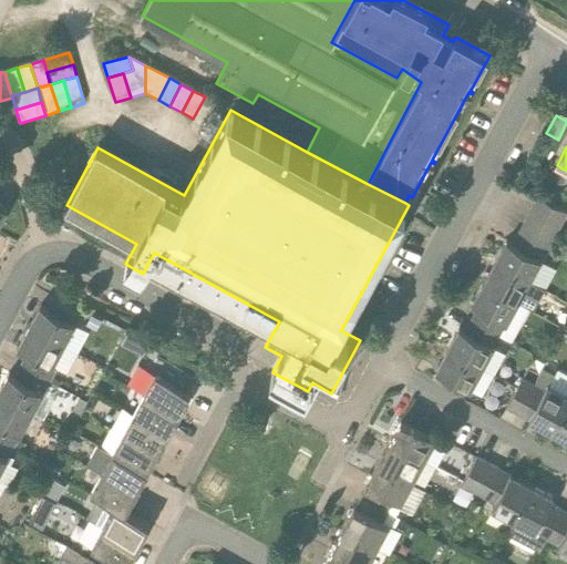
[(566,214),(538,198),(532,211),(562,227),(566,216),(566,214)]
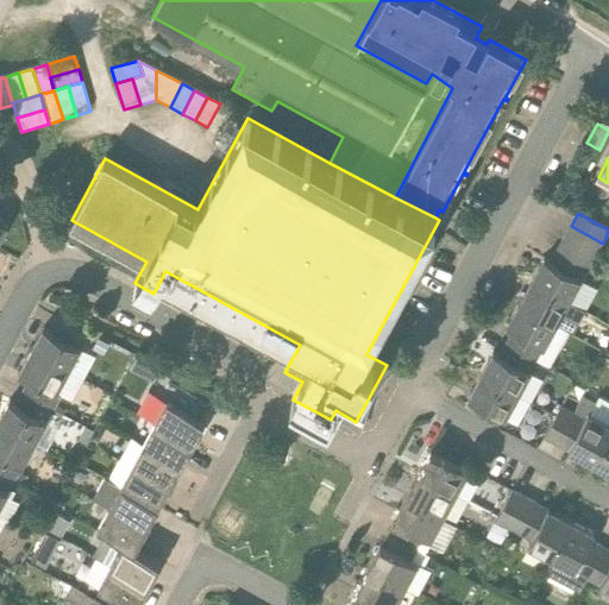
[(571,226),(564,239),(596,257),(603,244),(571,226)]
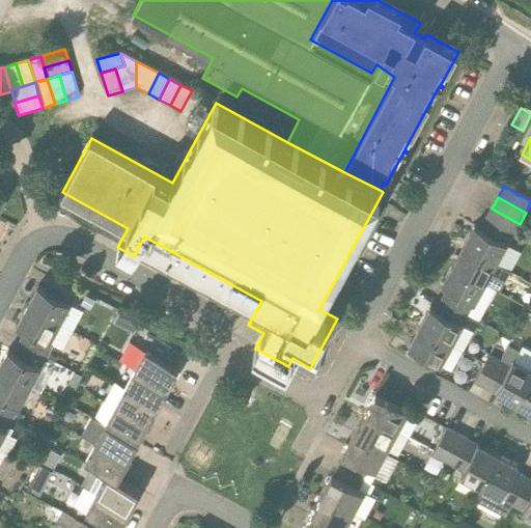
[(492,209),(486,219),(513,234),(513,235),(520,224),(492,209)]
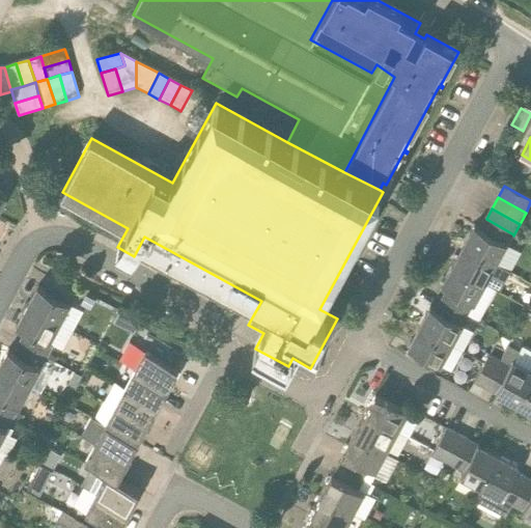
[(474,228),(465,247),(497,265),(513,234),(485,220),(480,230),(474,228)]
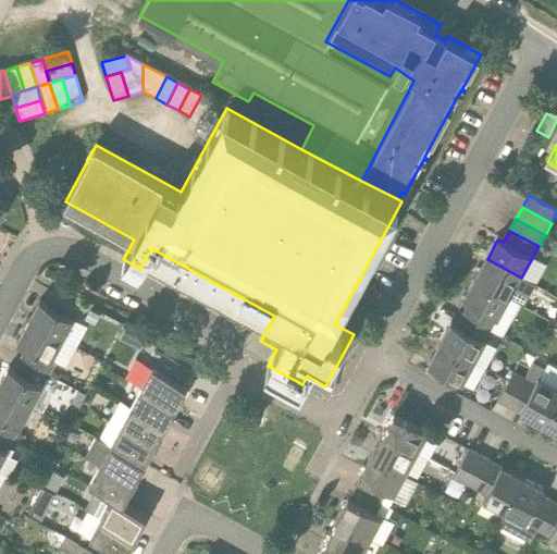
[(487,259),(475,280),(510,298),(509,299),(523,306),(534,286),(521,279),(521,278),(487,259)]
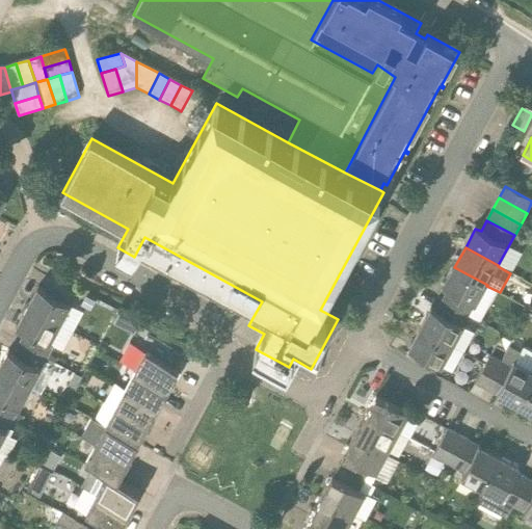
[(470,316),(486,286),(487,285),(454,267),(443,289),(448,292),(443,301),(470,316)]
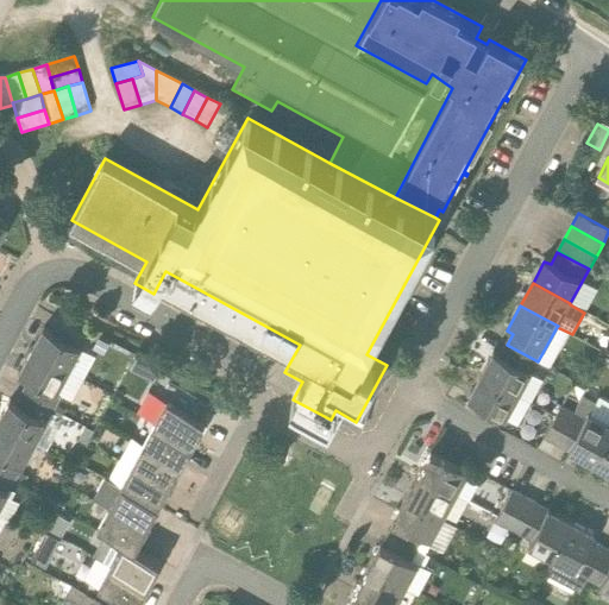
[(31,353),(68,373),(87,338),(57,321),(50,333),(44,331),(31,353)]
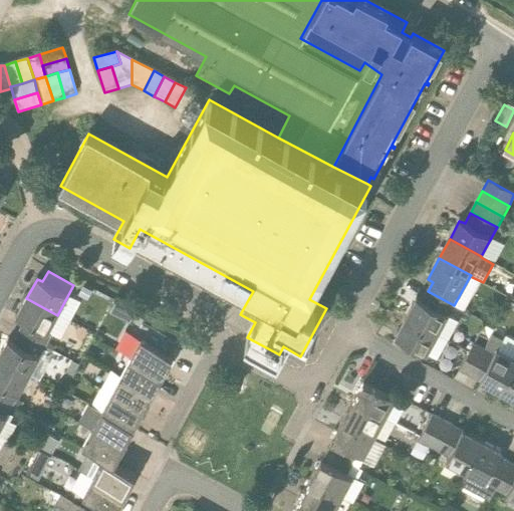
[(91,292),(83,288),(78,297),(86,302),(91,292)]
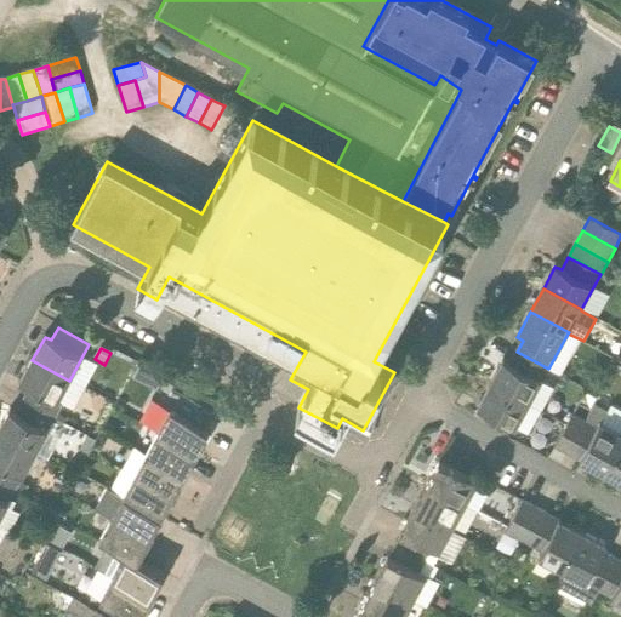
[(503,361),(490,386),(528,406),(528,405),(541,412),(554,390),(541,383),(548,369),(517,352),(510,365),(503,361)]
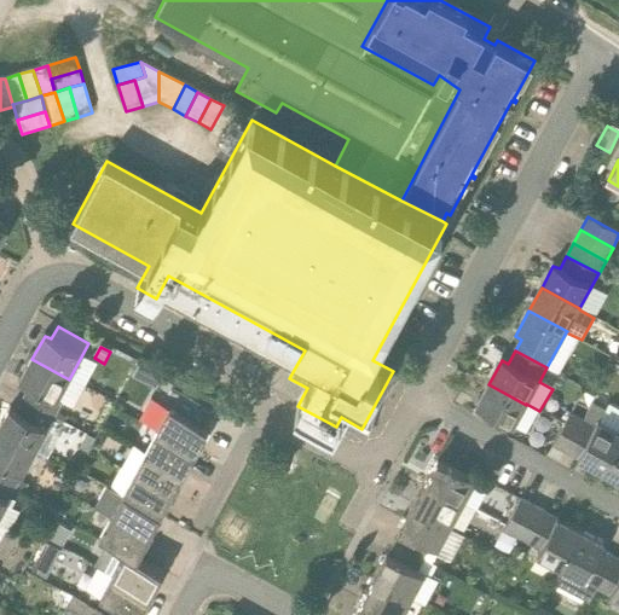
[(29,389),(23,401),(55,418),(62,405),(73,411),(85,388),(69,379),(32,359),(19,383),(29,389)]
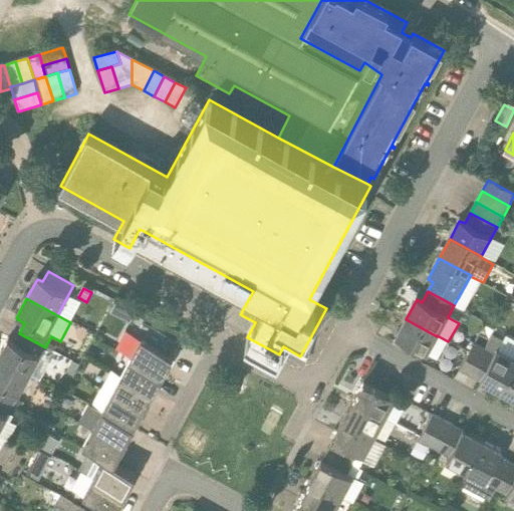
[(124,316),(127,311),(117,305),(112,315),(117,318),(124,316)]
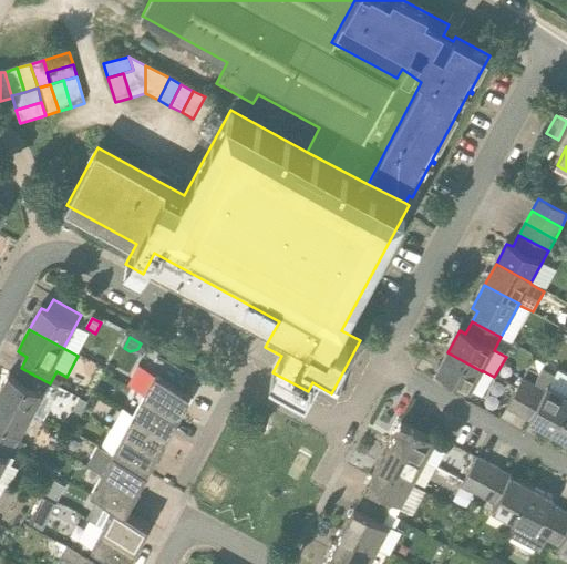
[(435,375),(470,393),(482,371),(447,352),(435,375)]
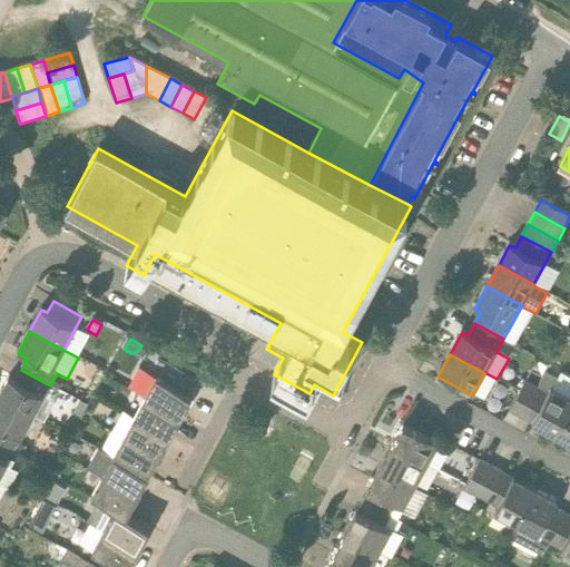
[(155,380),(145,399),(180,419),(192,397),(188,394),(196,380),(158,360),(149,377),(155,380)]
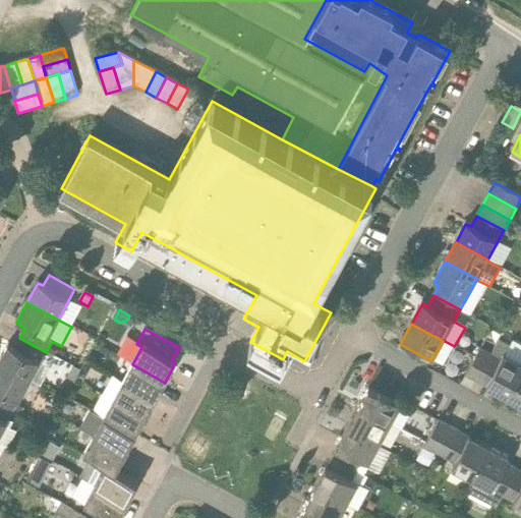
[(8,345),(0,360),(0,366),(30,383),(41,388),(51,369),(41,363),(46,352),(19,338),(13,348),(8,345)]
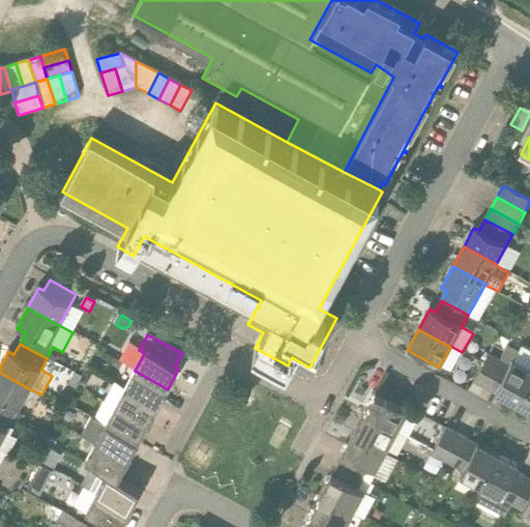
[(500,361),(484,388),(516,405),(529,378),(529,371),(513,361),(520,352),(508,346),(500,361)]
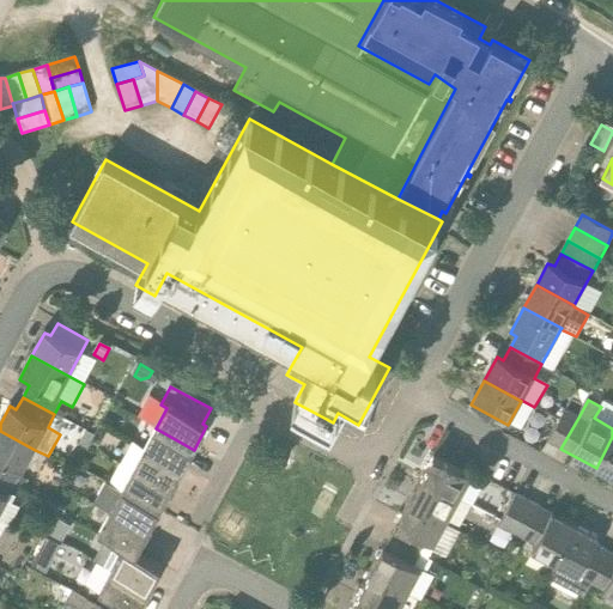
[(54,414),(52,419),(60,424),(62,419),(65,415),(56,410),(54,414)]
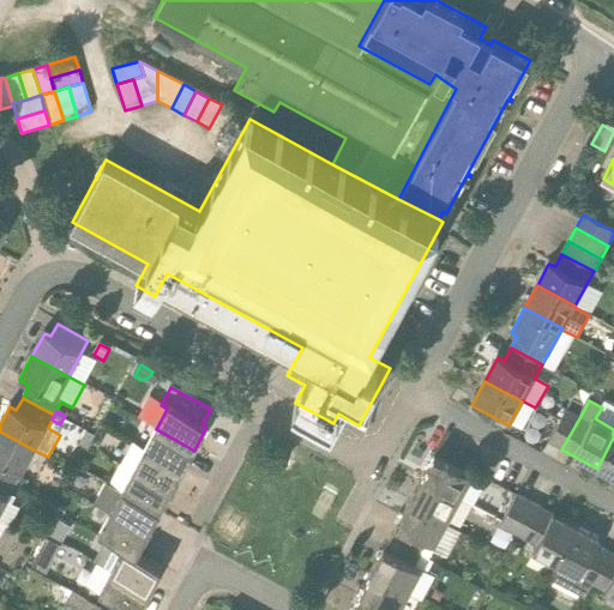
[(579,418),(565,411),(548,442),(561,450),(579,418)]
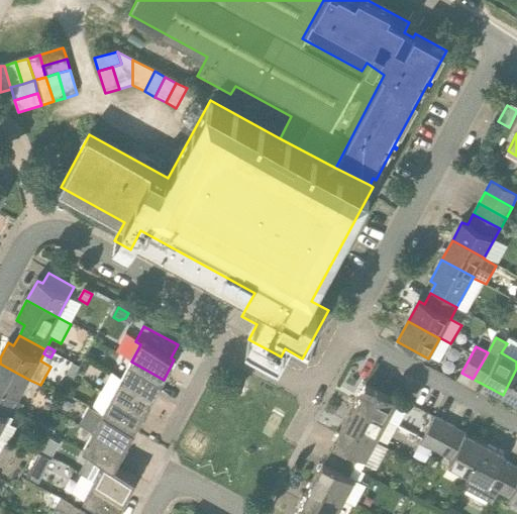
[(164,380),(131,362),(122,379),(154,397),(164,380)]
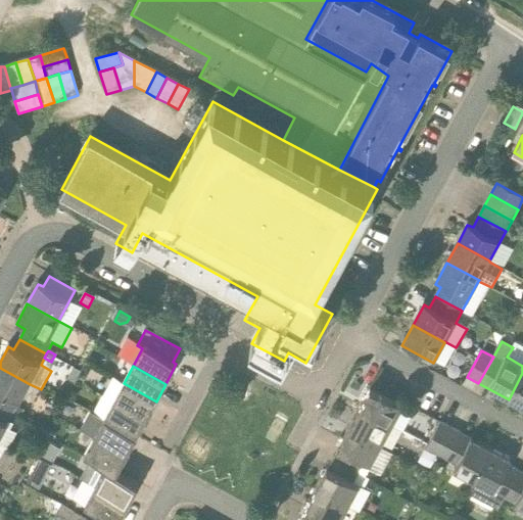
[(0,407),(13,415),(30,384),(0,368),(0,407)]
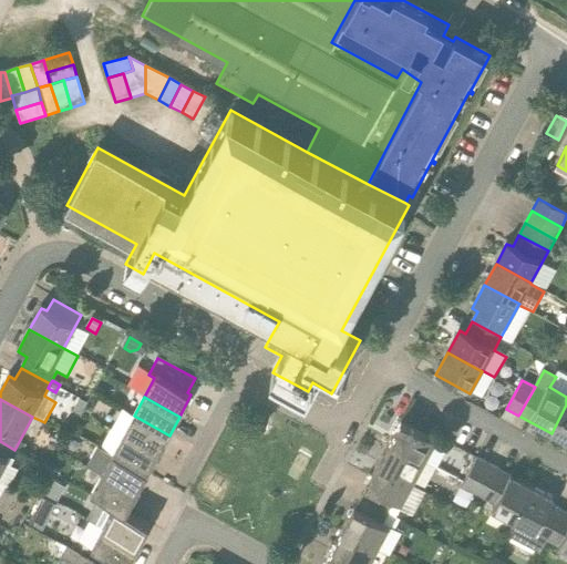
[(79,419),(85,404),(78,400),(71,414),(79,419)]
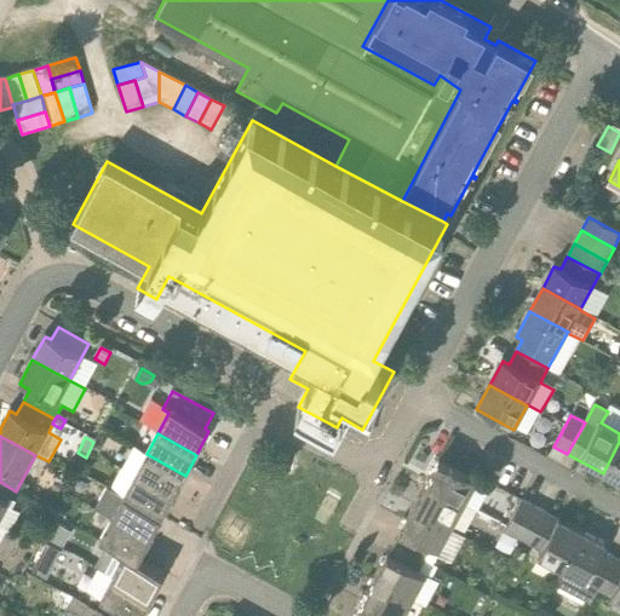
[(619,442),(603,473),(619,482),(619,442)]
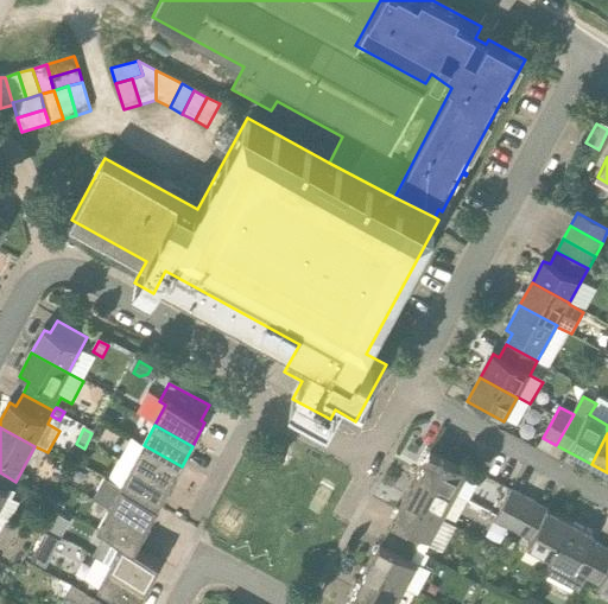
[(93,437),(88,444),(95,447),(100,440),(93,437)]
